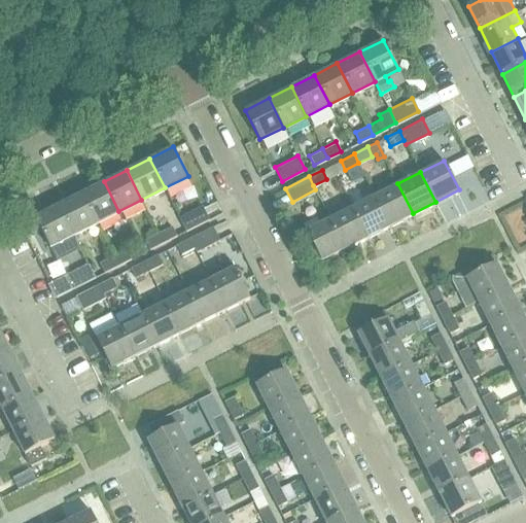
[(104,181),(81,193),(96,222),(118,211),(104,181)]
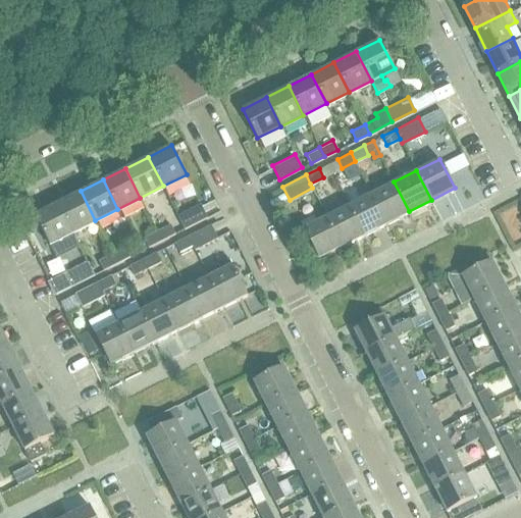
[(394,182),(371,194),(386,222),(409,211),(394,182)]
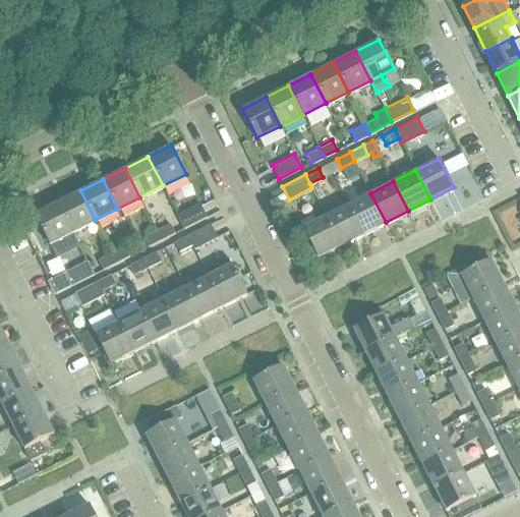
[(80,190),(58,202),(72,231),(95,220),(80,190)]
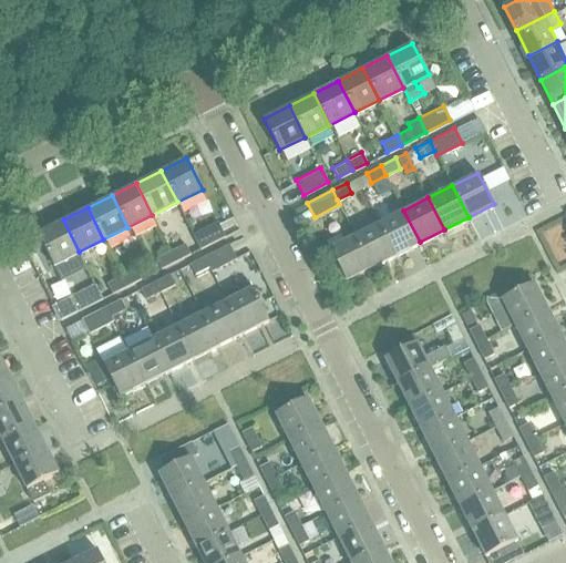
[(403,211),(379,223),(395,255),(420,242),(403,211)]
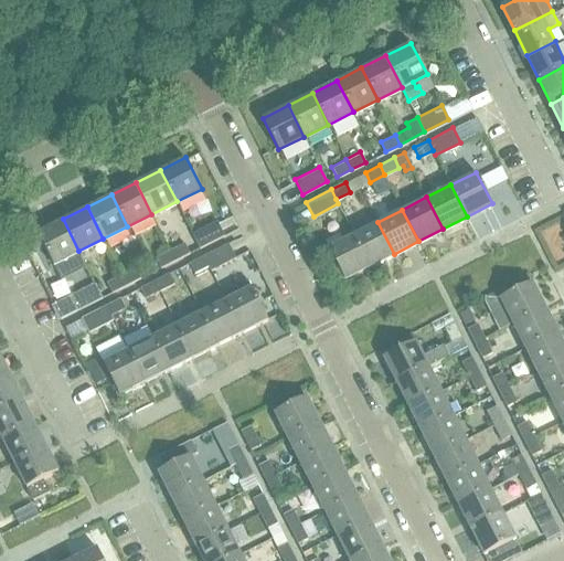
[(563,212),(542,221),(555,257),(563,253),(563,212)]
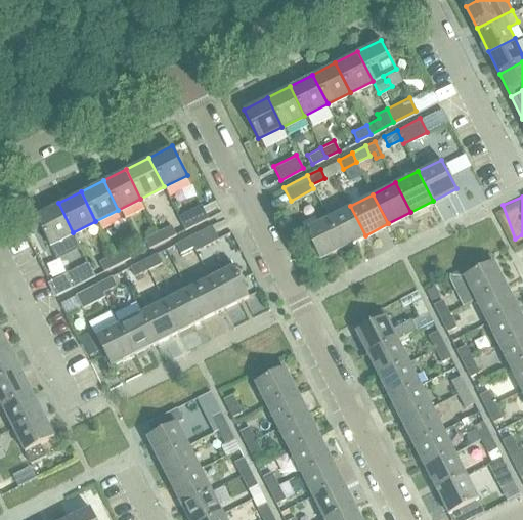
[(44,210),(35,215),(49,245),(55,256),(79,245),(73,232),(61,210),(58,203),(44,210)]
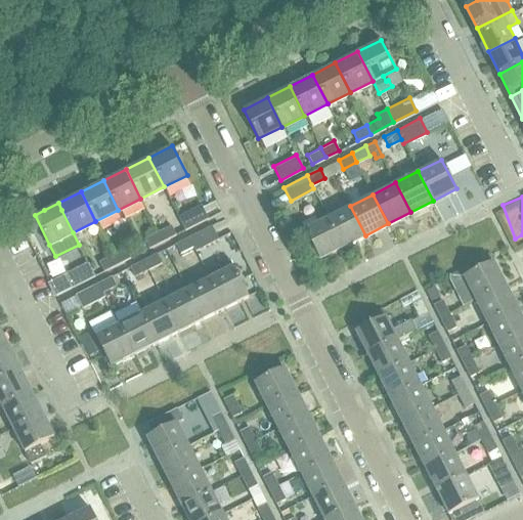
[(201,204),(177,215),(184,228),(207,217),(201,204)]
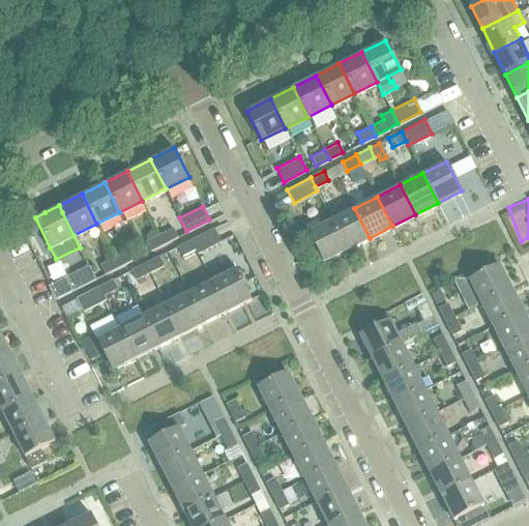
[(354,208),(331,220),(347,250),(370,238),(354,208)]
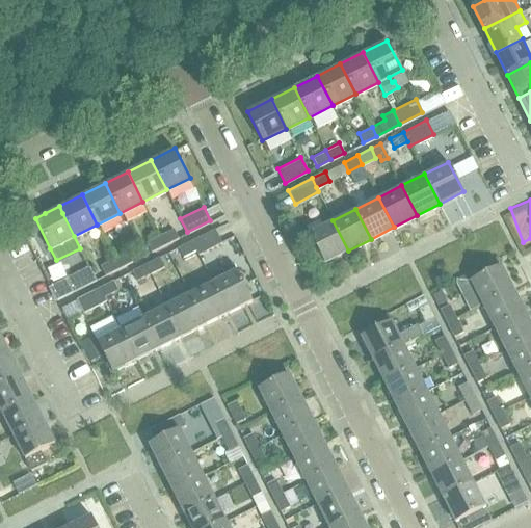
[(348,251),(333,220),(329,213),(306,225),(310,232),(309,233),(324,262),(348,251)]
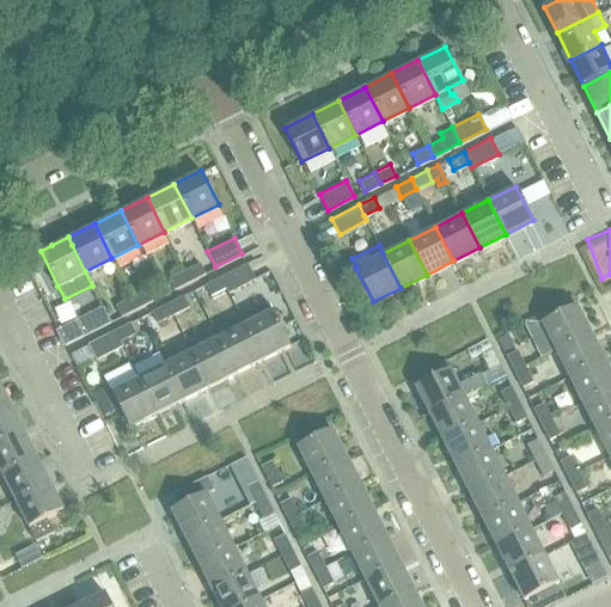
[(200,261),(183,269),(189,280),(205,273),(200,261)]
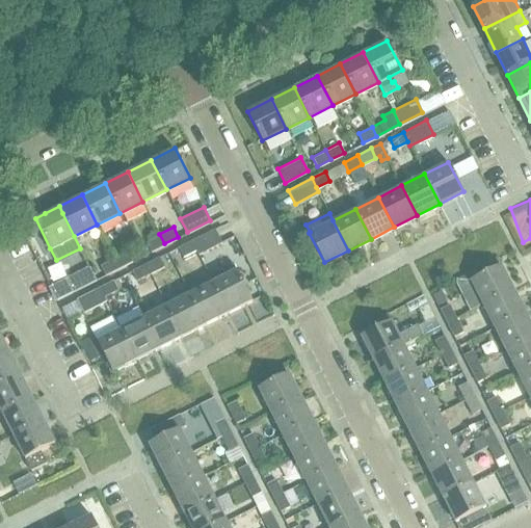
[(214,228),(191,239),(195,248),(197,253),(221,241),(214,228)]
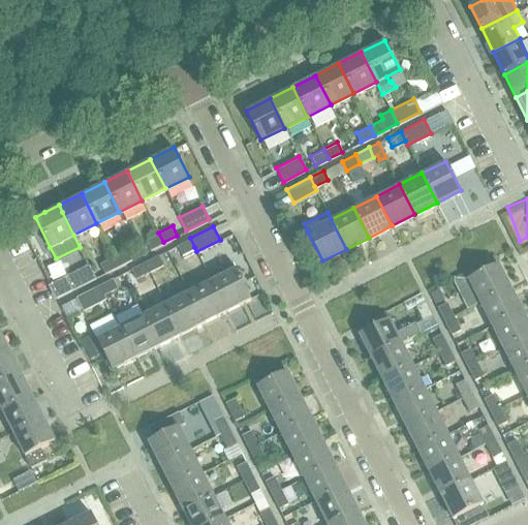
[(163,242),(158,233),(145,240),(150,249),(163,242)]
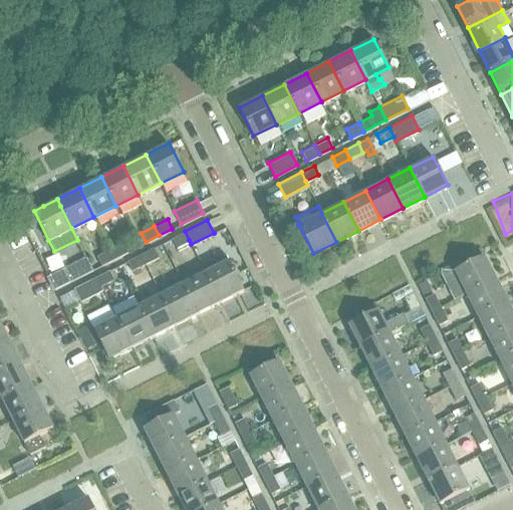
[(189,240),(185,231),(172,238),(176,247),(189,240)]
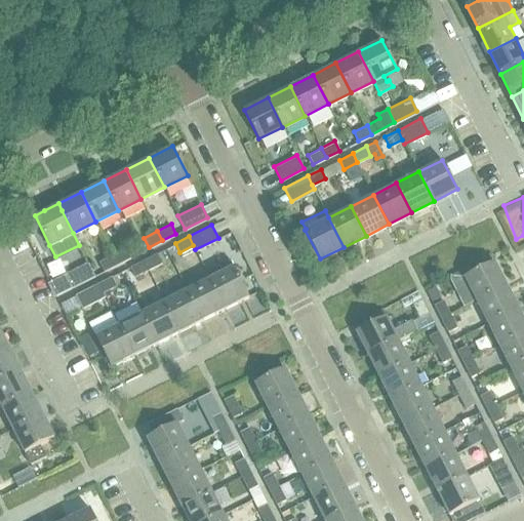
[(125,247),(112,253),(117,264),(130,256),(125,247)]
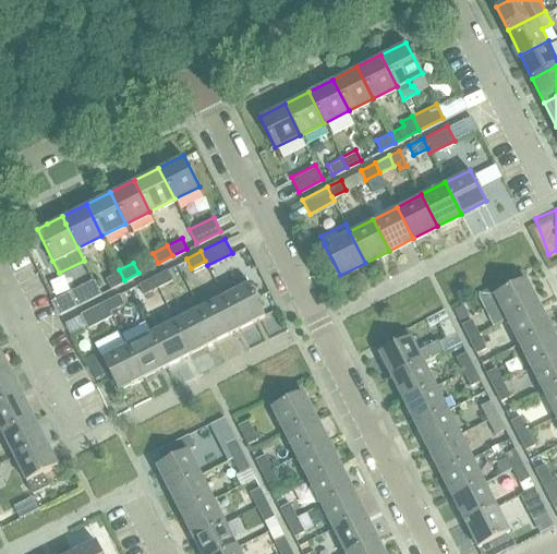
[(167,267),(153,275),(157,286),(172,277),(167,267)]
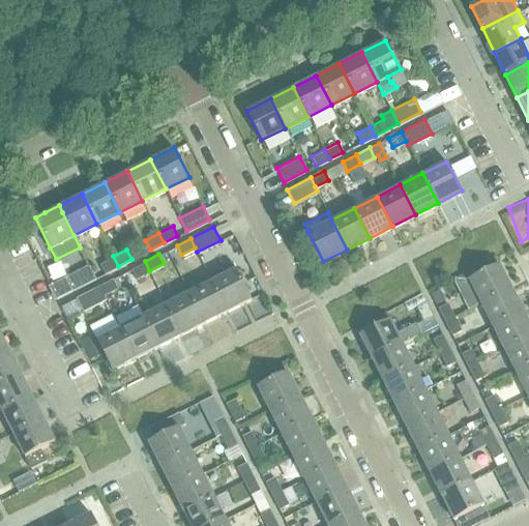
[(118,266),(113,256),(99,263),(105,272),(118,266)]
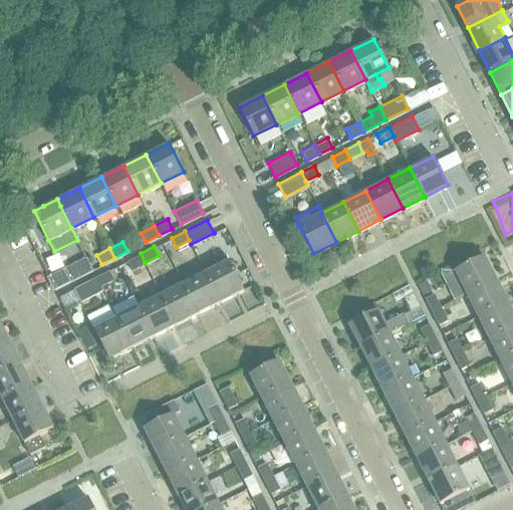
[(214,258),(202,264),(205,271),(220,300),(243,289),(256,282),(249,269),(236,276),(225,252),(214,258)]
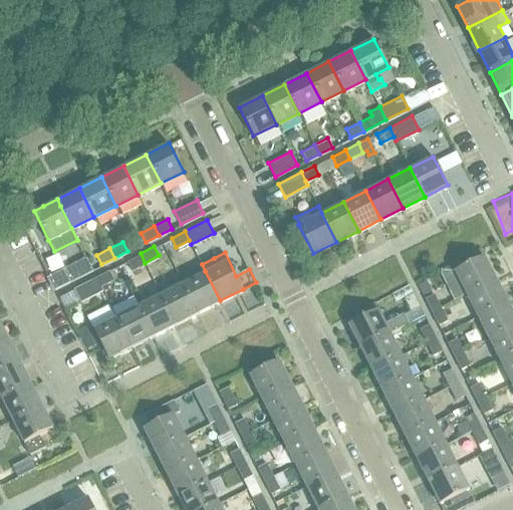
[(145,263),(141,253),(127,260),(133,269),(145,263)]
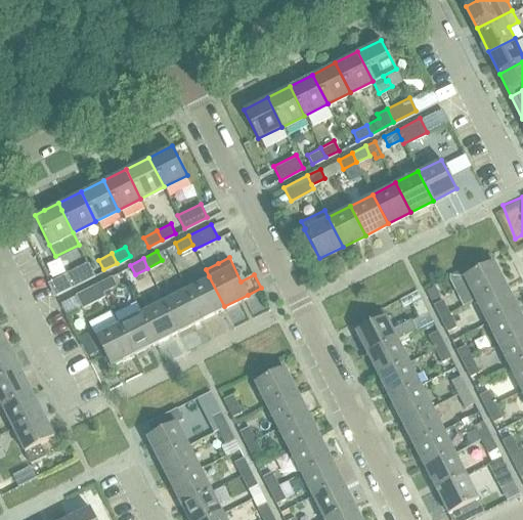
[(463,274),(475,298),(505,284),(492,260),(463,274)]
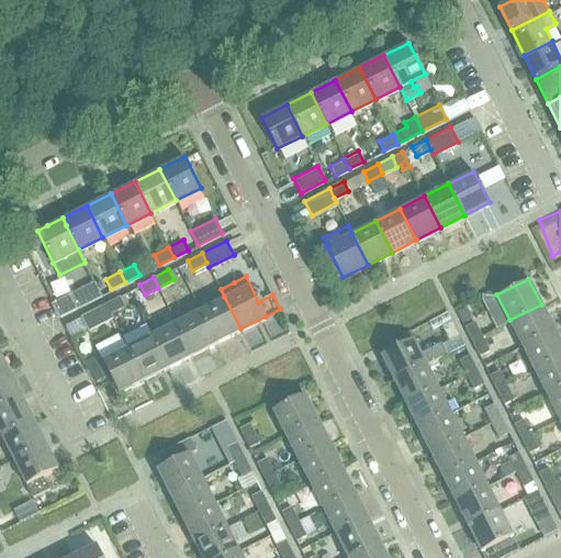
[(101,294),(93,280),(69,292),(77,307),(101,294)]
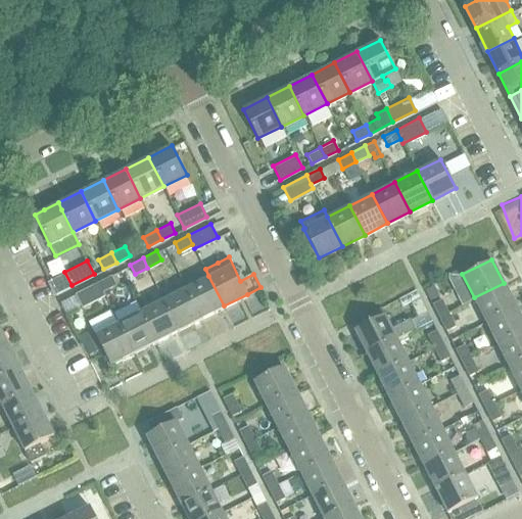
[(110,274),(97,281),(102,290),(115,283),(110,274)]
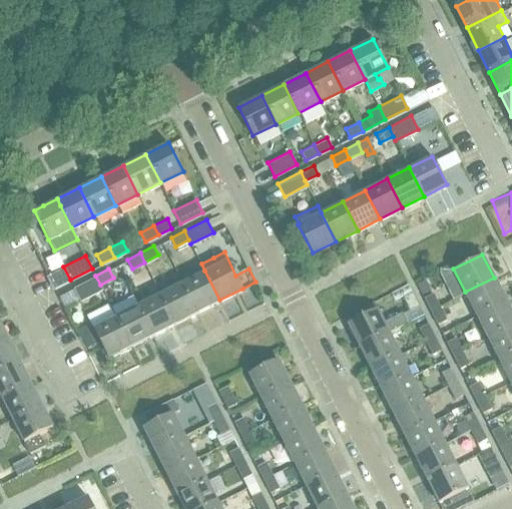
[(204,271),(182,283),(197,312),(219,300),(204,271)]
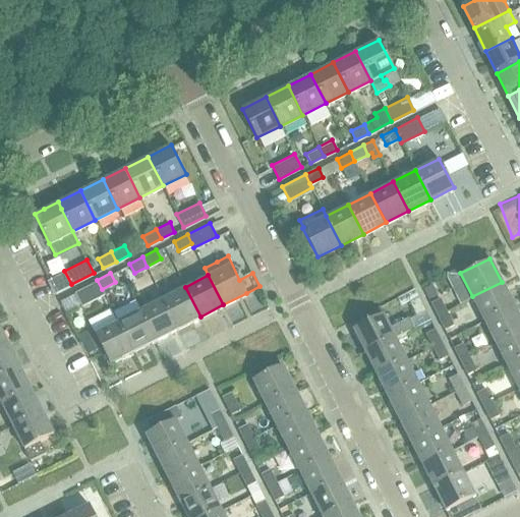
[(102,289),(97,280),(74,291),(81,304),(104,293),(102,289)]
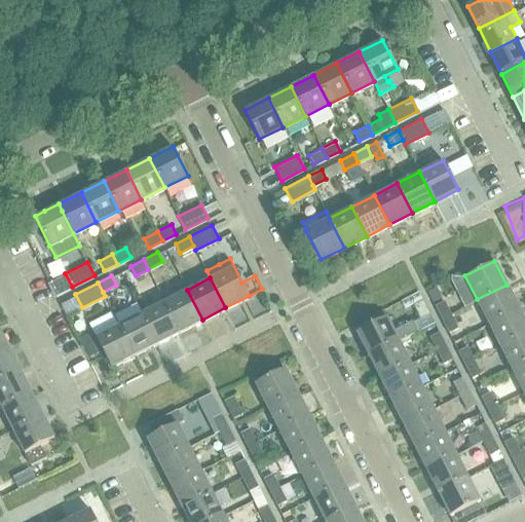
[(441,296),(436,285),(426,289),(433,300),(441,296)]
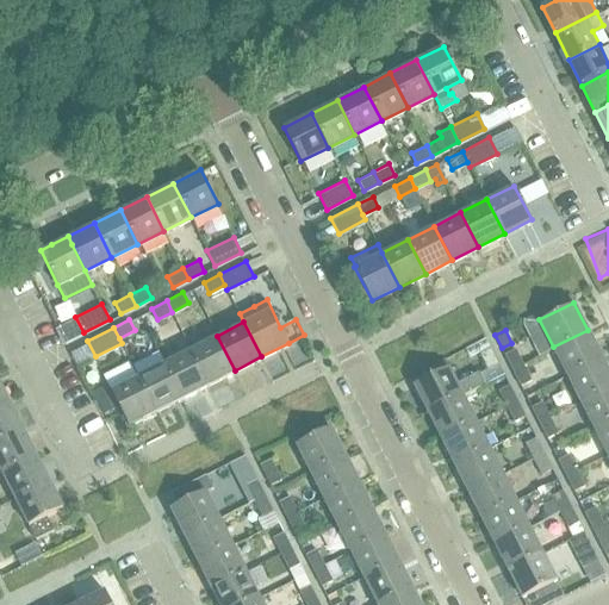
[(553,347),(566,374),(601,356),(588,330),(553,347)]
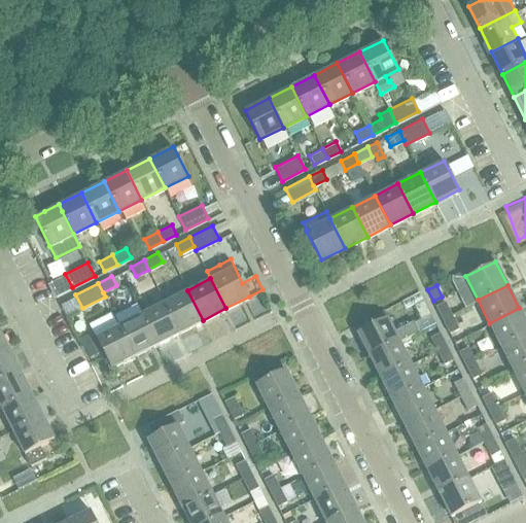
[(187,290),(165,302),(180,332),(203,320),(187,290)]
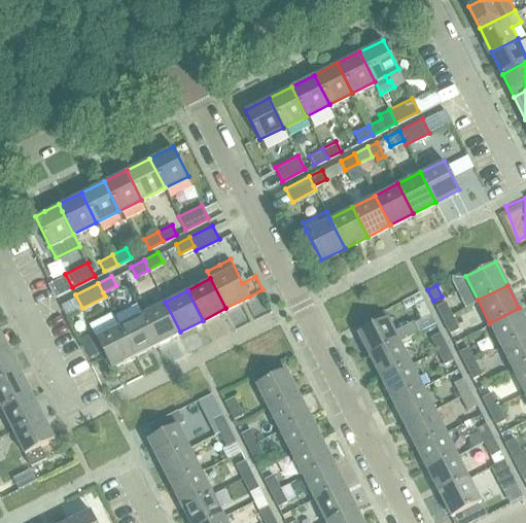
[(423,299),(414,304),(420,316),(429,311),(423,299)]
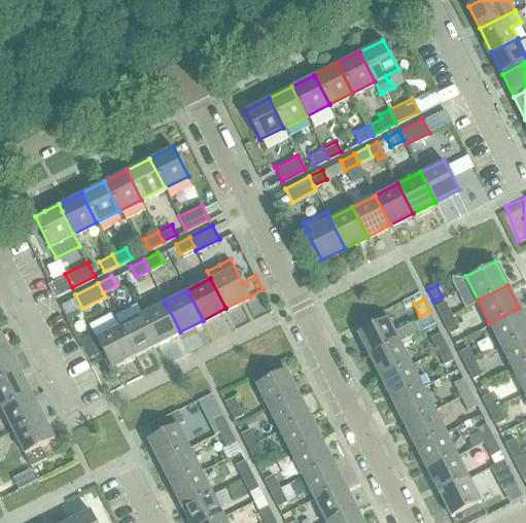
[(435,305),(442,318),(451,314),(445,300),(435,305)]
